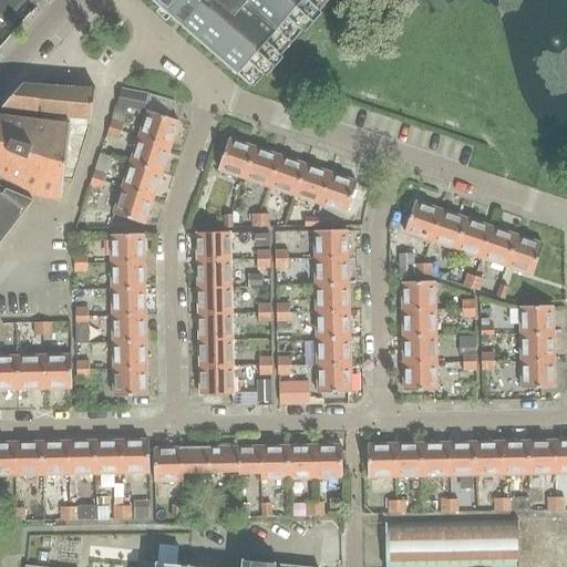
[(4,0),(3,2),(20,17),(34,0),(4,0)]
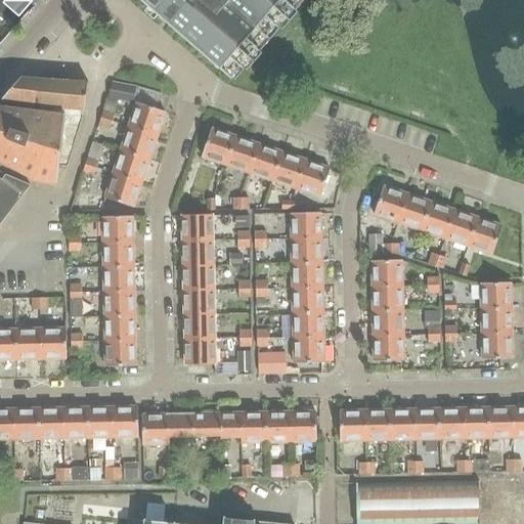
[(280,0),(138,0),(220,71),(256,29),(280,0)]
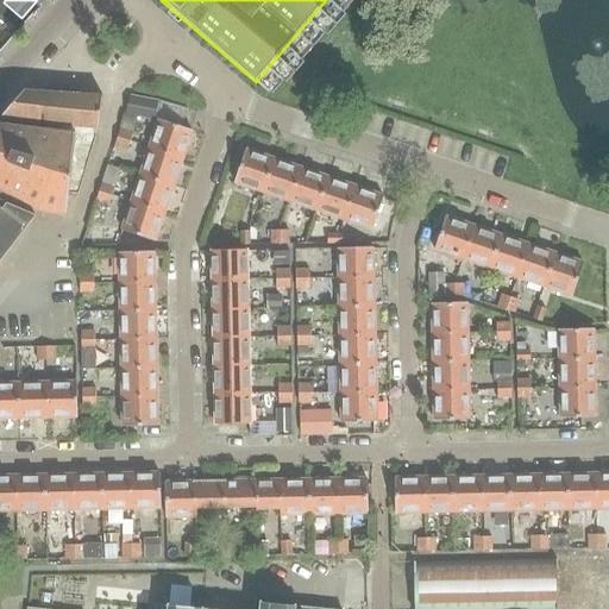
[(98,129),(102,95),(24,89),(4,114),(1,117),(2,118),(1,120),(69,127),(98,129)]
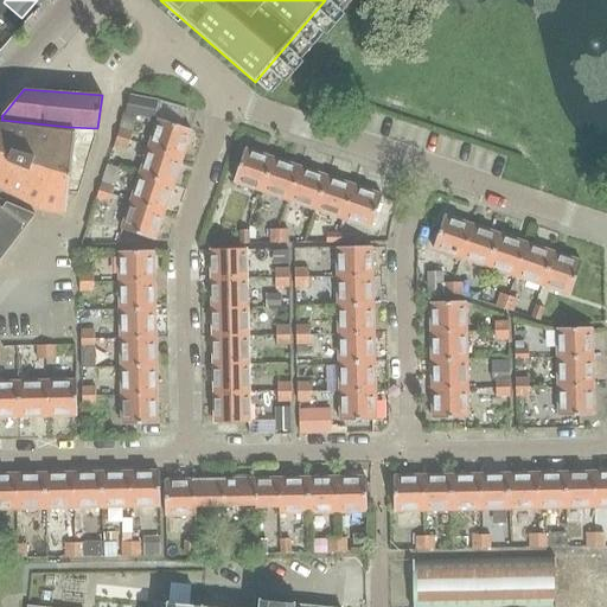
[(158,101),(129,96),(126,114),(154,120),(158,101)]
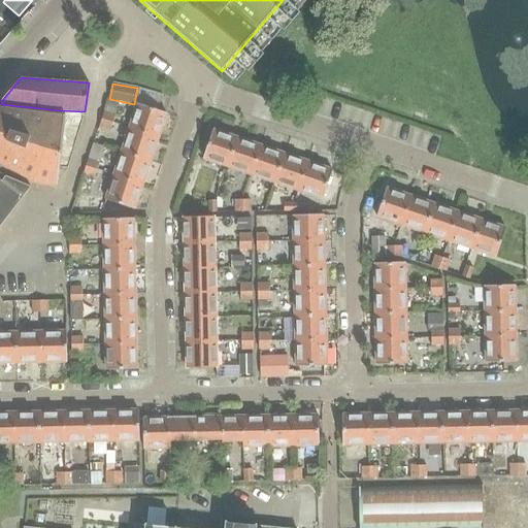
[(129,128),(159,138),(166,113),(137,104),(129,128)]
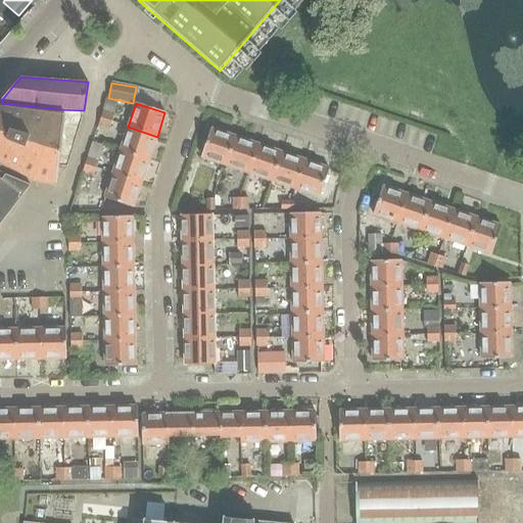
[(0,161),(33,180),(34,181),(56,184),(64,114),(0,106),(0,161)]
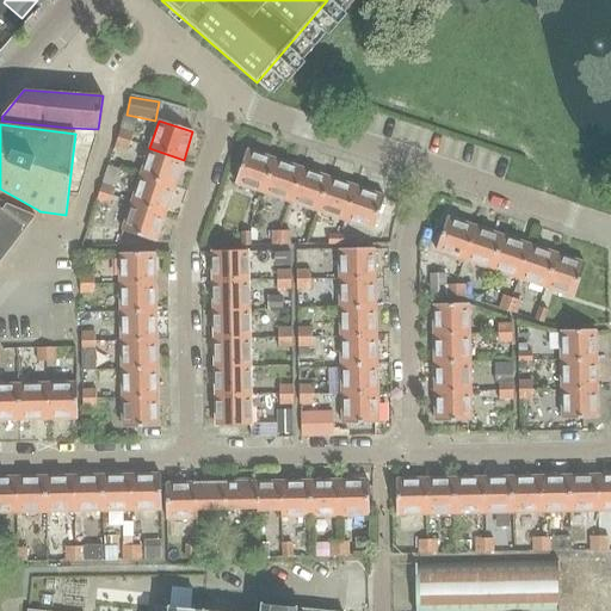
[(134,134),(121,130),(117,139),(131,142),(134,134)]
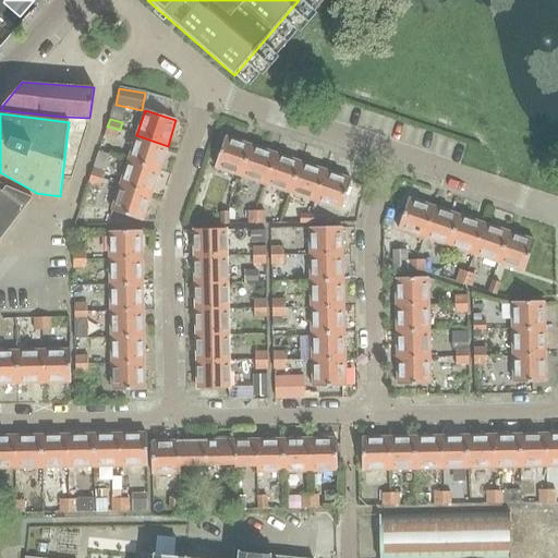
[(120,130),(107,126),(105,134),(117,137),(120,130)]
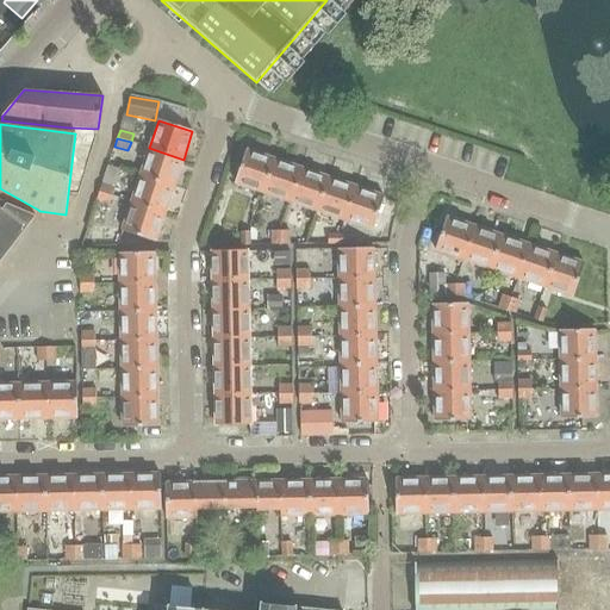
[(174,187),(184,160),(149,148),(139,175),(174,187)]
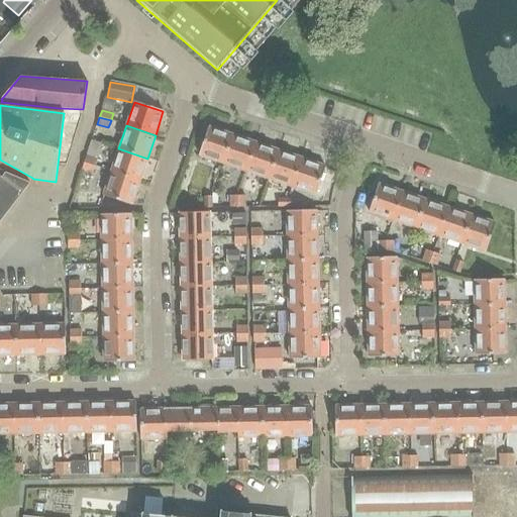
[(199,156),(223,164),(232,134),(209,127),(199,156)]
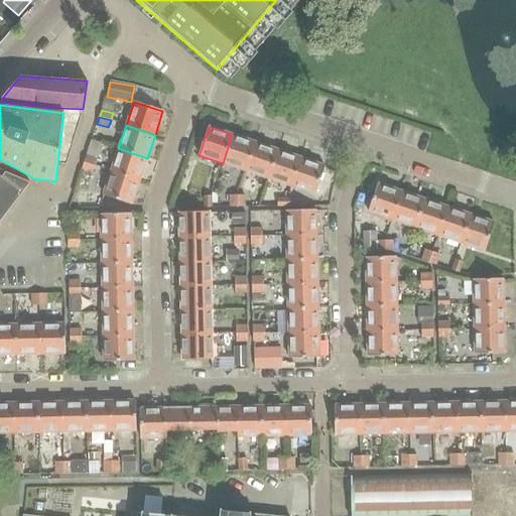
[(232,134),(223,163),(245,171),(255,142),(232,134)]
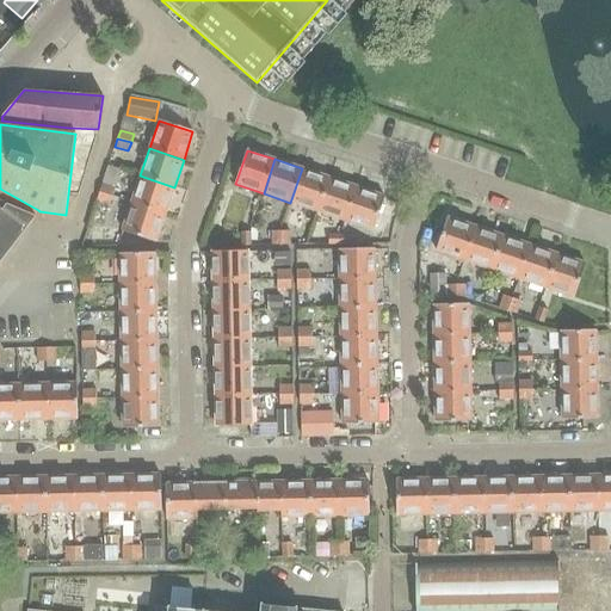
[(318,211),(329,178),(302,168),(290,203),(318,211)]
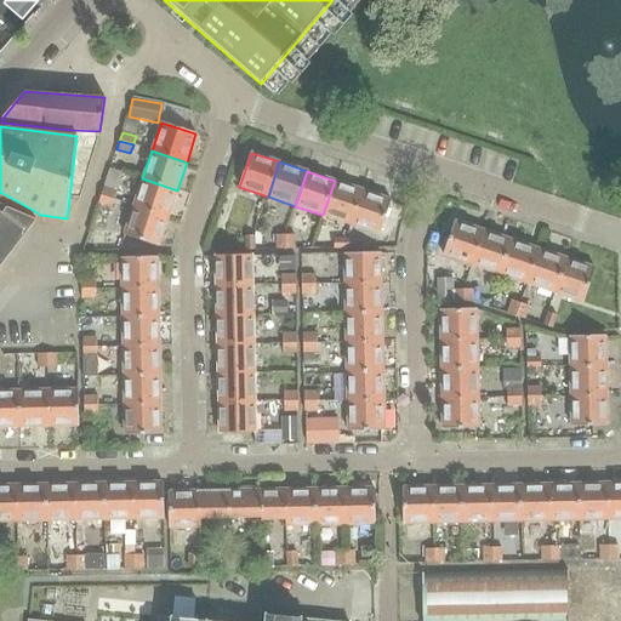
[(142,178),(134,206),(167,217),(177,191),(142,178)]
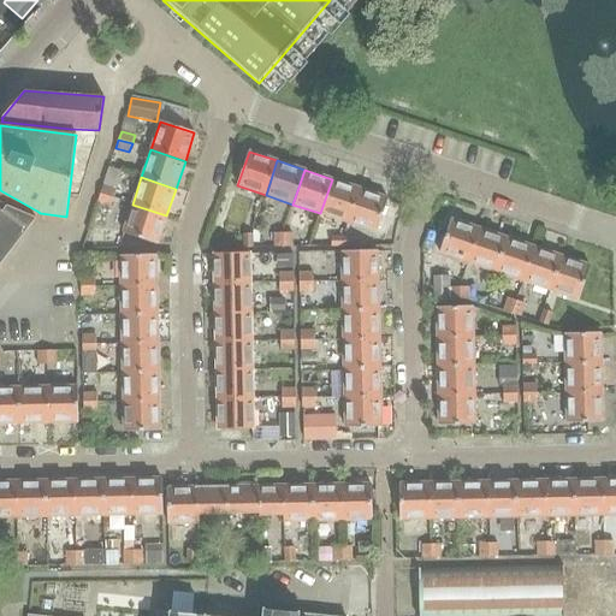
[(332,179),(320,213),(347,223),(357,188),(332,179)]
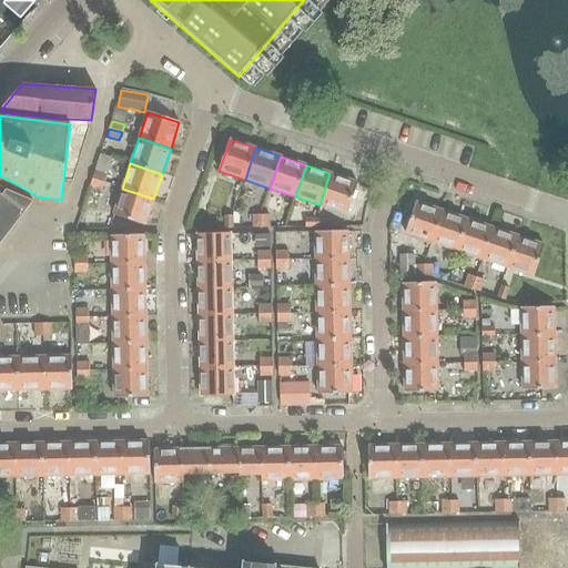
[(92,179),(104,183),(107,175),(94,171),(92,179)]
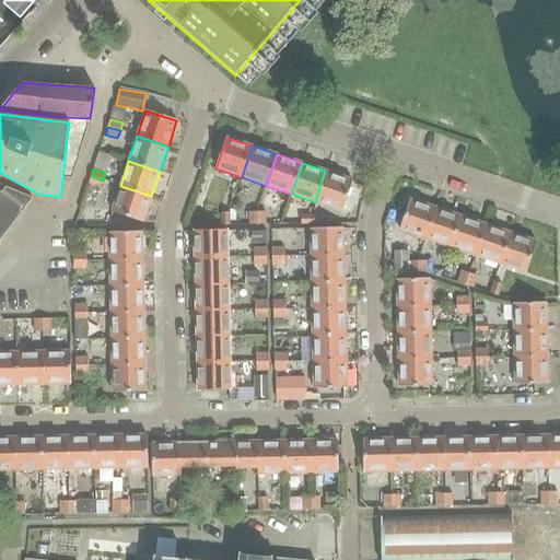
[(325,171),(315,202),(341,211),(352,179),(325,171)]
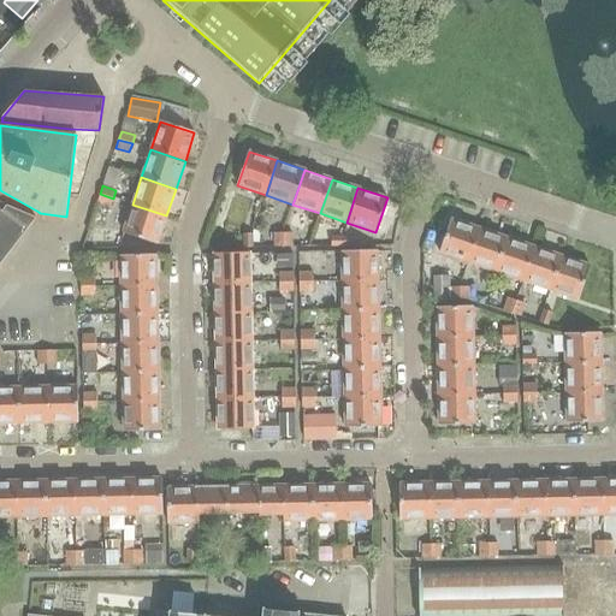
[(113,199),(100,194),(98,202),(111,207),(113,199)]
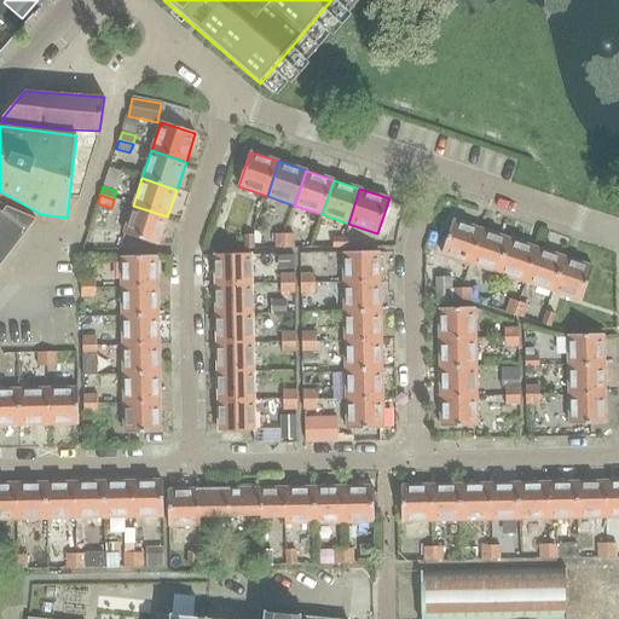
[(133,206),(123,233),(158,246),(167,217),(133,206)]
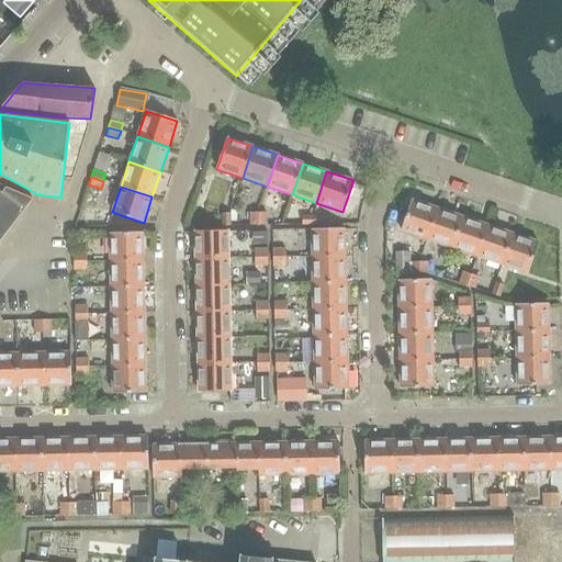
[(2,193),(0,194),(0,201),(23,212),(32,199),(6,188),(2,193)]
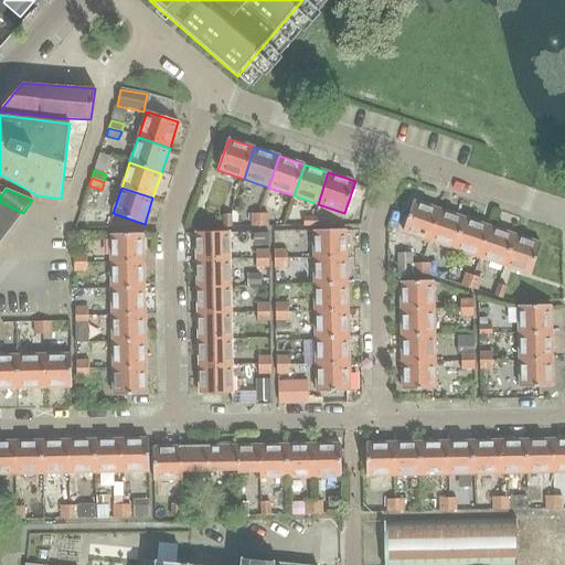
[(403,232),(428,241),(429,241),(439,210),(414,201),(403,232)]
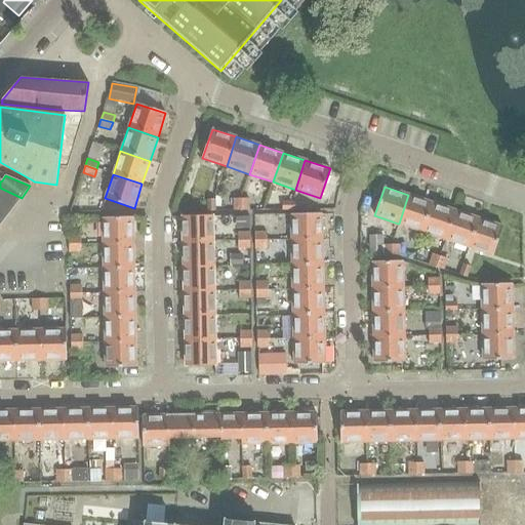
[(0,202),(13,208),(22,198),(0,188),(0,202)]
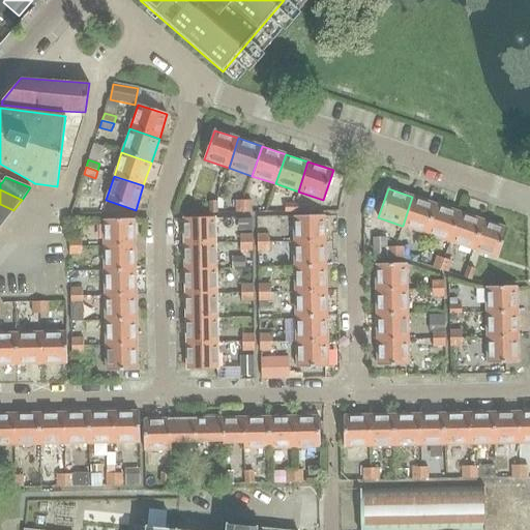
[(105,215),(104,197),(78,198),(79,217),(105,215)]
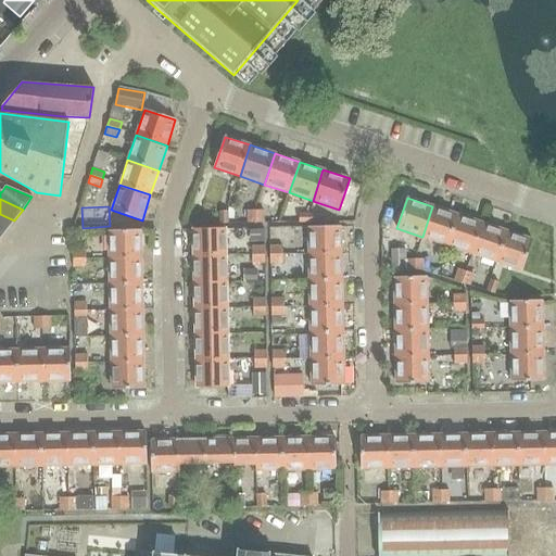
[(432,206),(422,237),(446,245),(457,215),(432,206)]
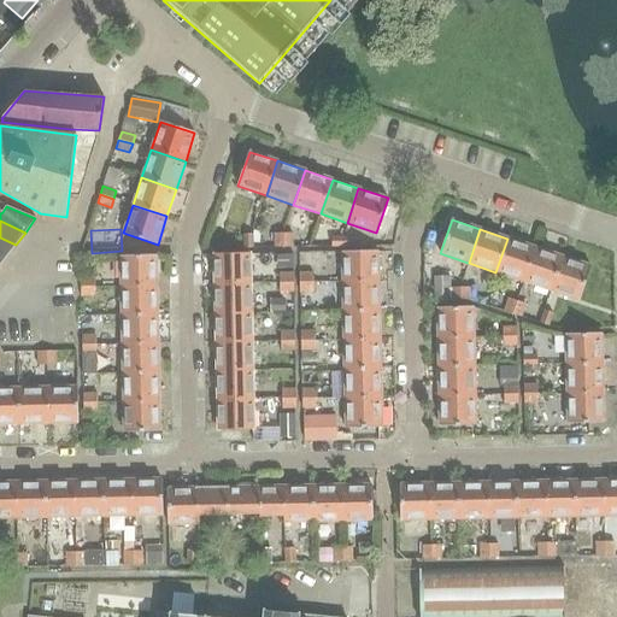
[(282,234),(272,234),(274,248),(283,248),(282,234)]
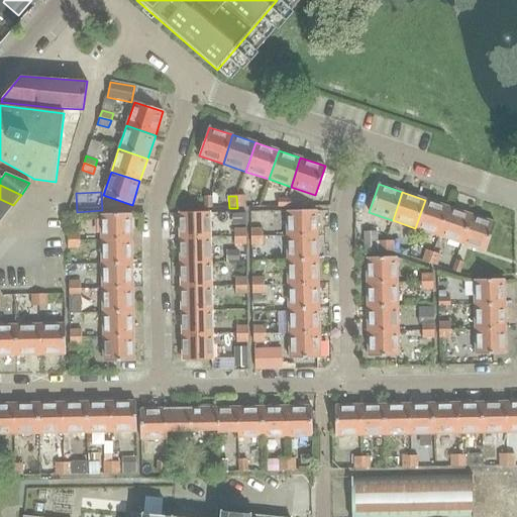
[(244,196),(236,196),(237,208),(245,208),(244,196)]
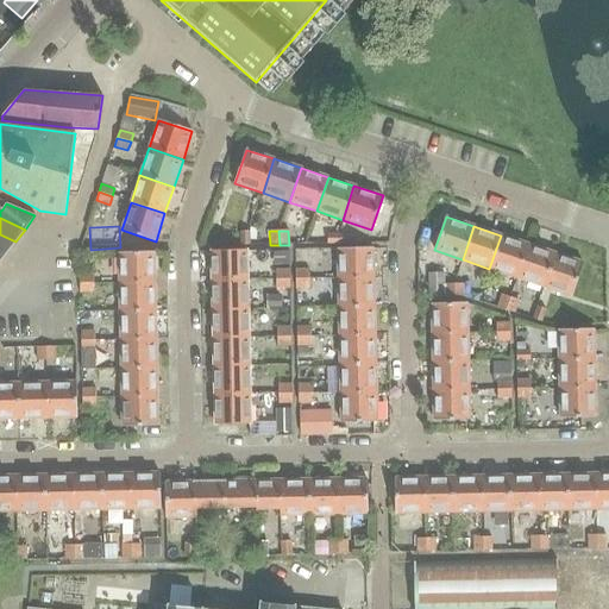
[(239,246),(251,246),(251,232),(239,232),(239,246)]
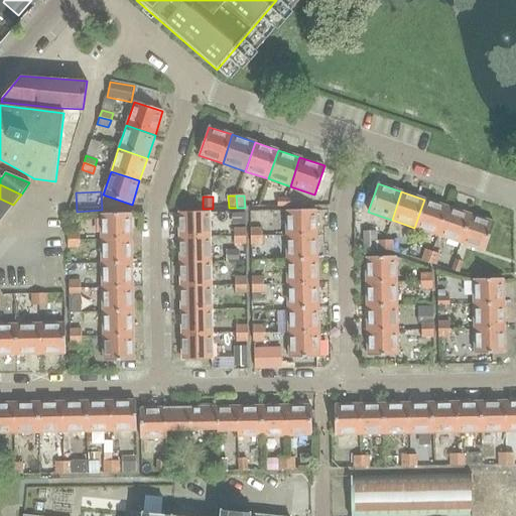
[(0,214),(4,216),(13,205),(0,199),(0,214)]
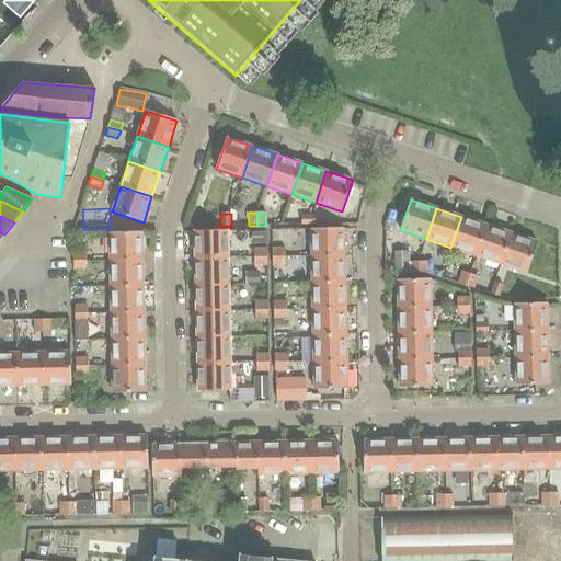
[(301,226),(312,226),(311,217),(301,217),(301,226)]
